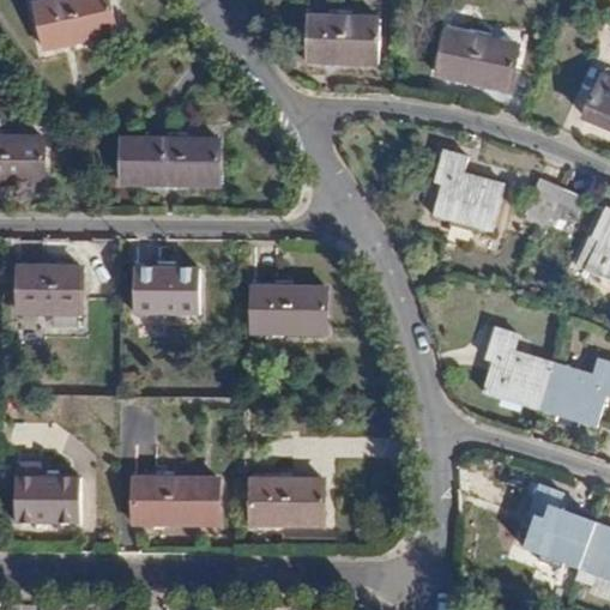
[(24,0),(30,40),(100,29),(95,0),(24,0)]
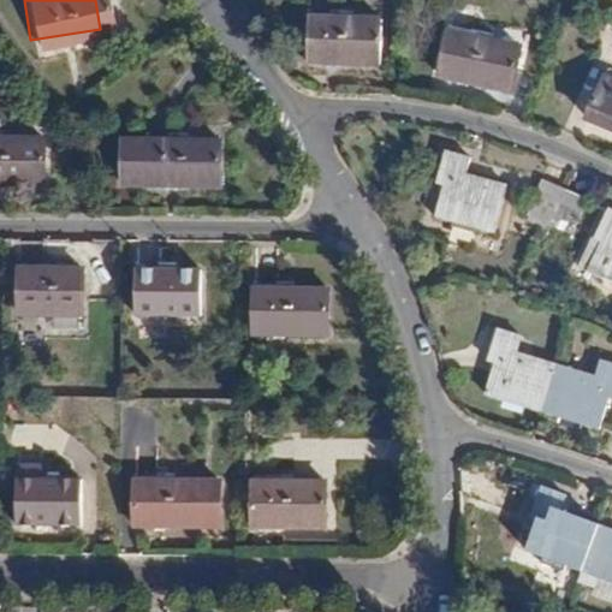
[(376,21),(306,17),(304,58),(375,64),(376,21)]
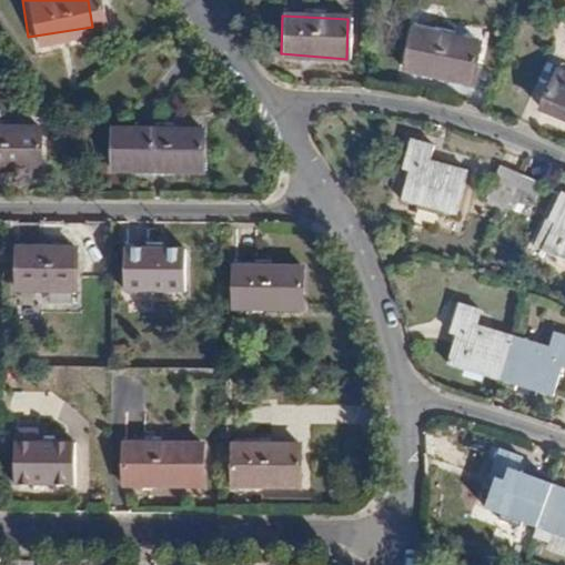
[(483,44),(420,31),(412,69),(475,82),(483,44)]
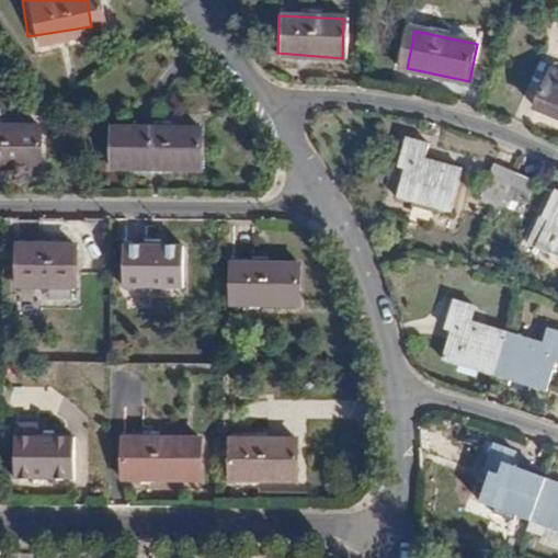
[(557,70),(547,66),(532,100),(557,112),(557,70)]
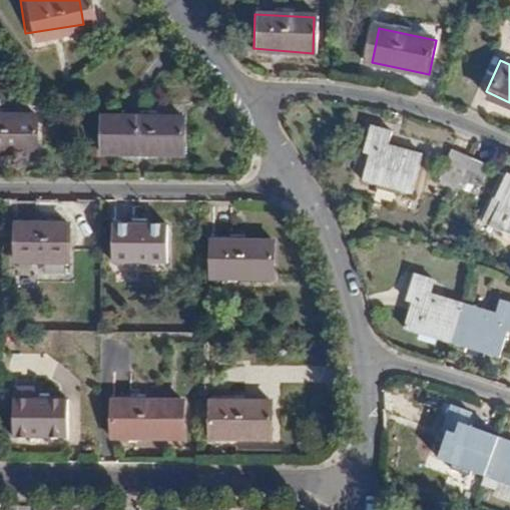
[(179,111),(99,113),(99,150),(180,148),(179,111)]
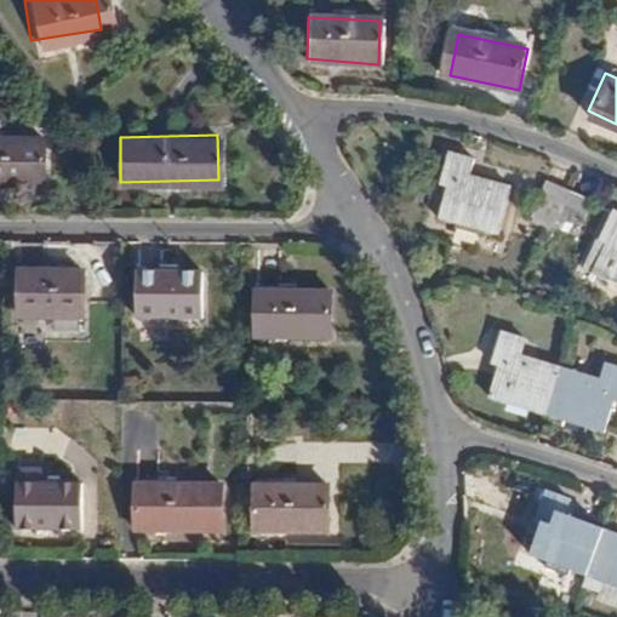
[(40,138),(0,137),(0,181),(40,180),(40,138)]
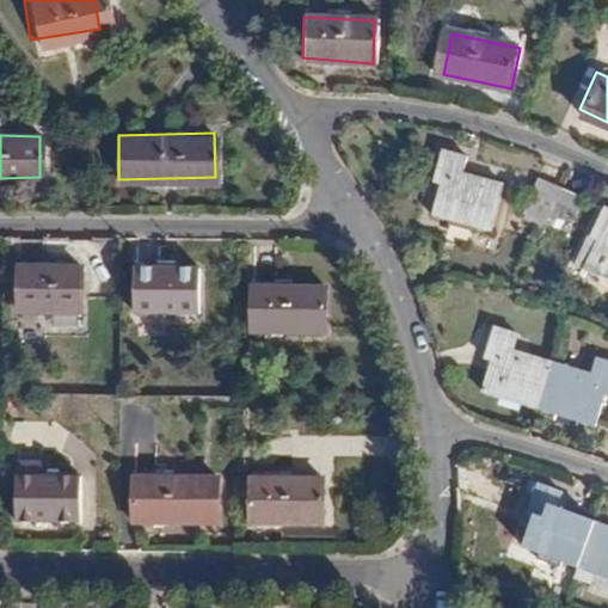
[(461,164),(440,160),(434,189),(440,190),(435,220),(492,233),(503,186),(459,177),(461,164)]
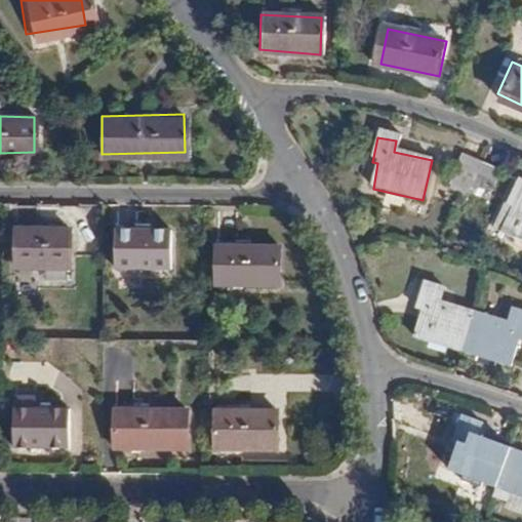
[(477,164),(459,157),(447,186),(464,194),(477,164)]
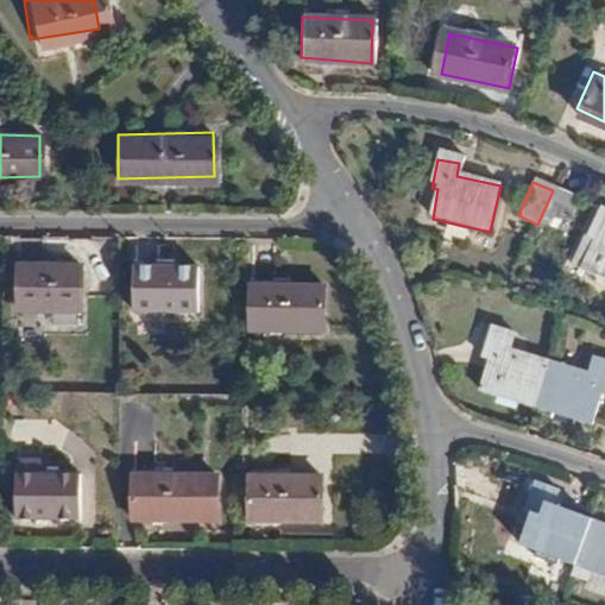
[(575,200),(553,190),(537,225),(560,234),(575,200)]
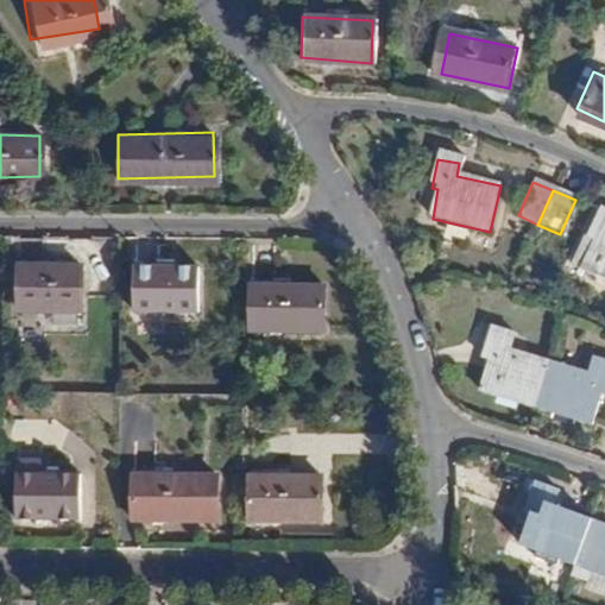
[(604,203),(602,202),(590,228),(594,231),(581,258),(604,269),(604,203)]
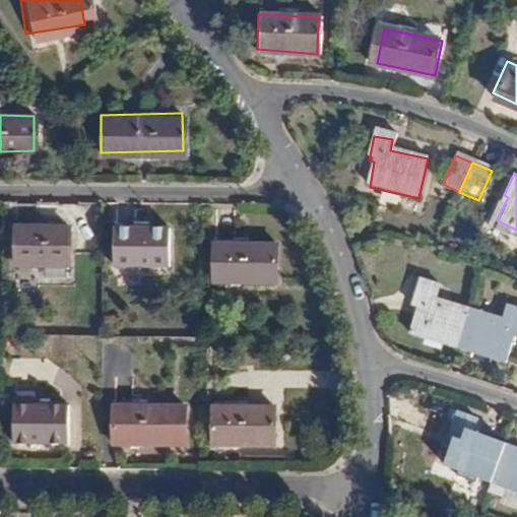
[(73,224),(11,223),(11,259),(72,260),(73,224)]
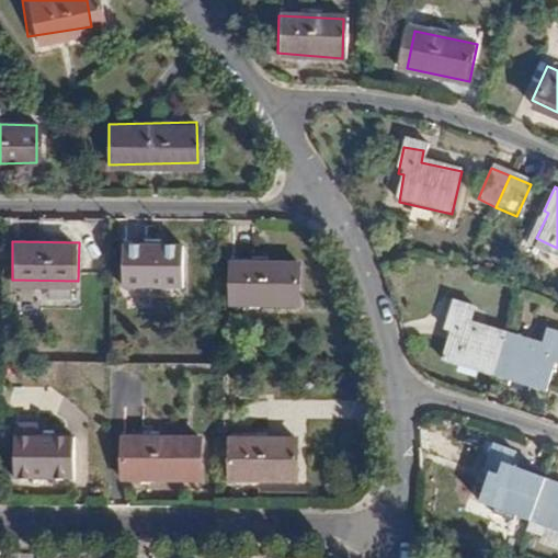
[(185,243),(121,242),(120,281),(184,282),(185,243)]
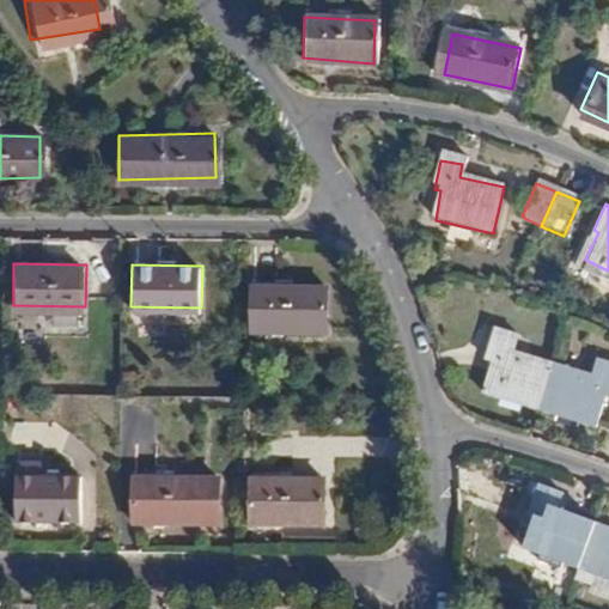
[(321,282),(249,281),(249,322),(320,324),(321,282)]
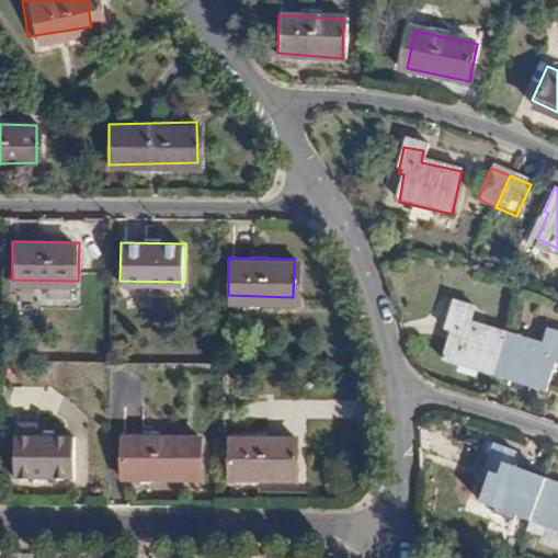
[(490,373),(503,329),(466,317),(469,304),(452,298),(443,327),(447,328),(439,356),(490,373)]
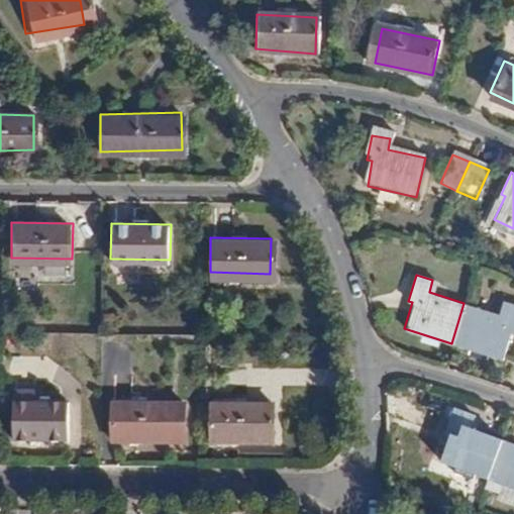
[(512,333),(513,325),(513,305),(502,302),(499,314),(464,303),(451,343),(499,357),(507,332),(512,333)]
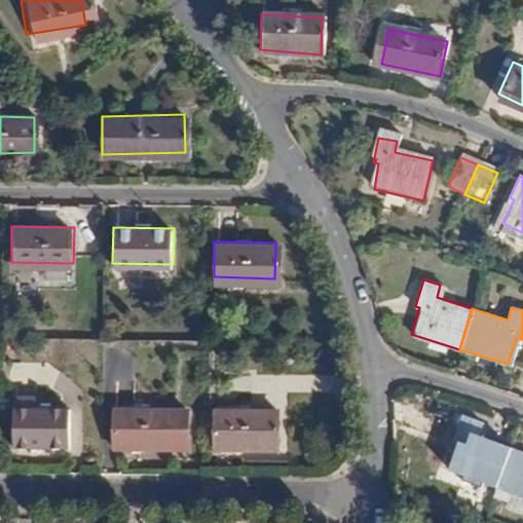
[(31,404),(10,404),(9,445),(72,445),(72,410),(31,409),(31,404)]
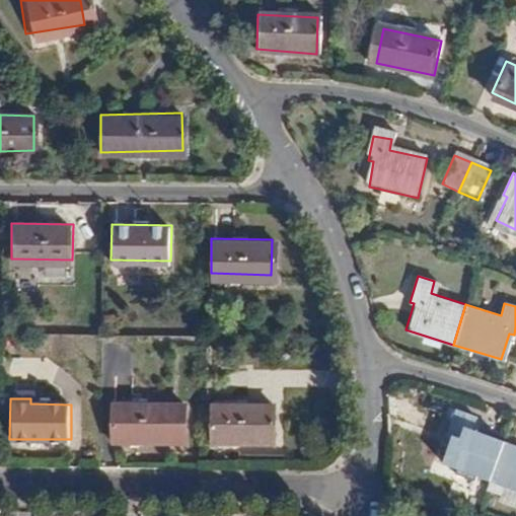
[(185,404),(109,403),(108,439),(185,440),(185,404)]
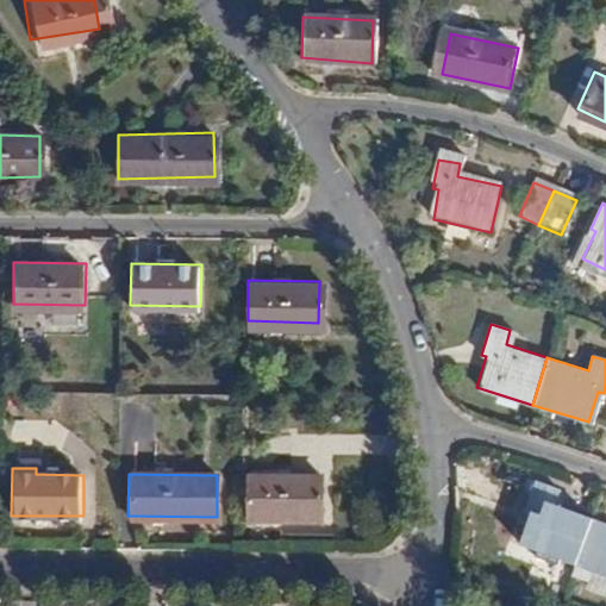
[(316,476),(245,475),(245,517),(316,518),(316,476)]
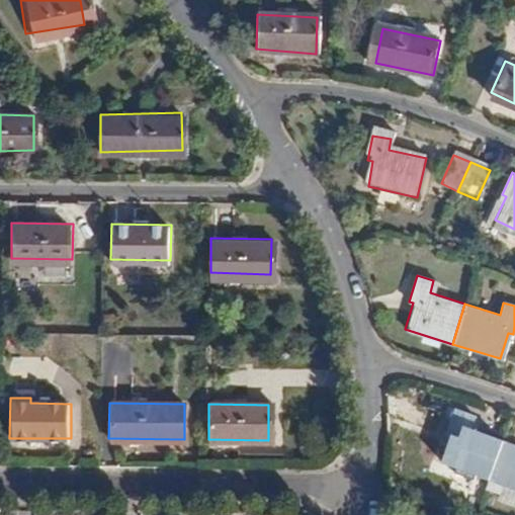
[(474,414),(455,409),(445,433),(451,435),(442,459),(491,476),(503,436),(469,426),(474,414)]
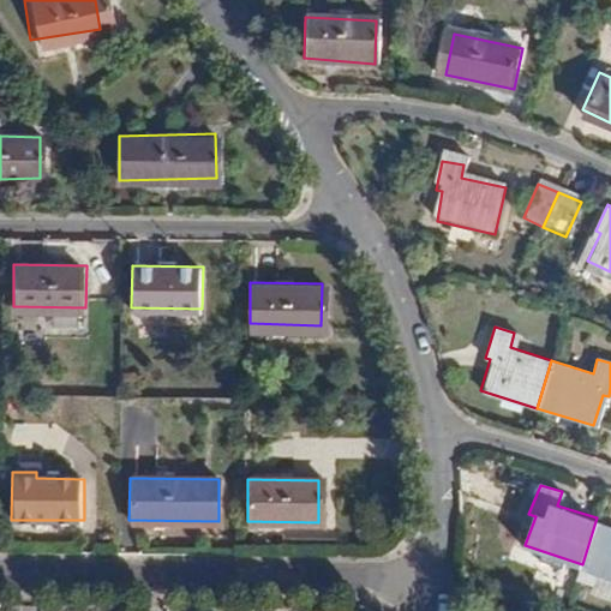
[(610,521),(597,517),(582,564),(610,573),(610,521)]
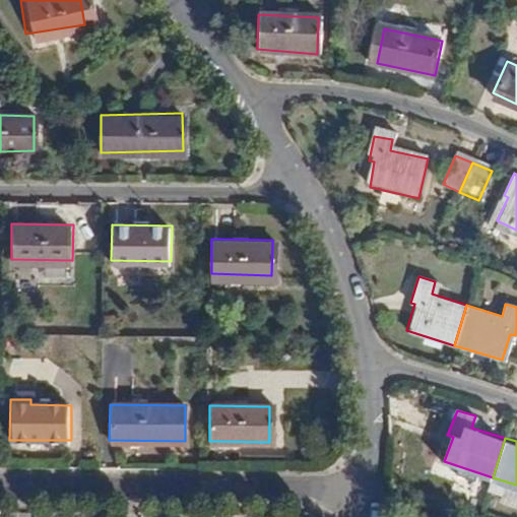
All buildings are outlined.
